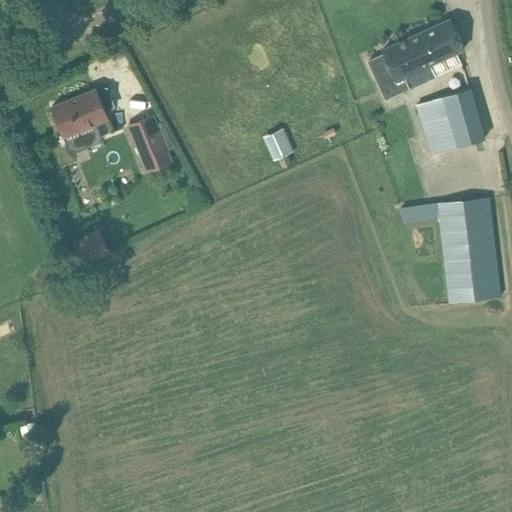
[(451,19),(416,35),(430,64),(436,77),(461,65),(456,52),(464,48),(451,19)]
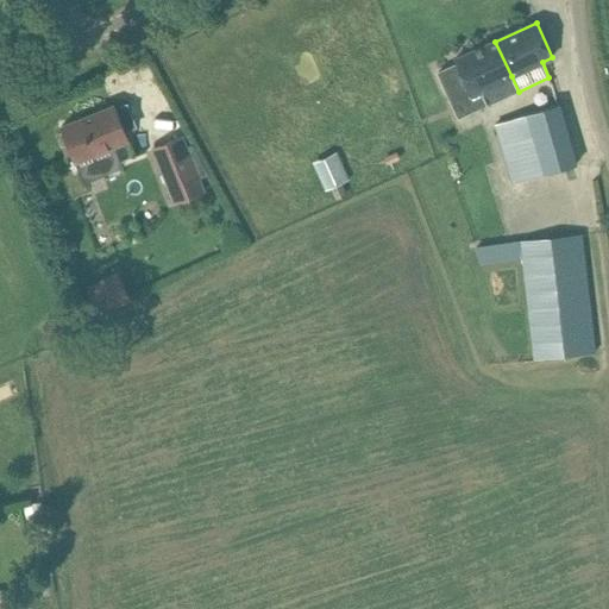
[(457,66),(439,74),(453,104),(471,95),(481,90),(488,107),(519,93),(519,92),(512,76),(495,42),(454,61),(457,66)]
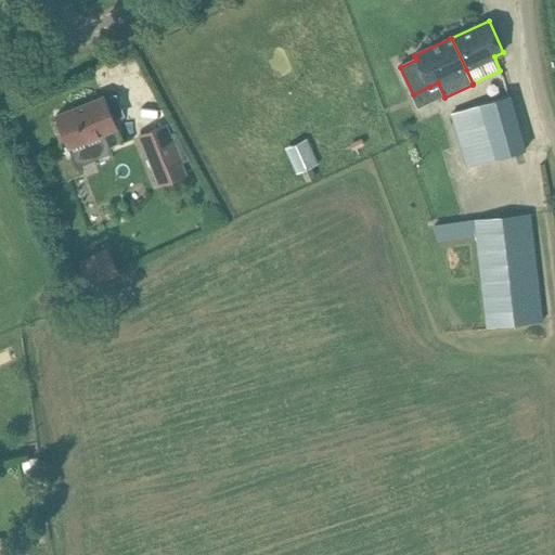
[(59,123),(53,125),(60,141),(65,139),(69,149),(105,134),(117,129),(113,119),(124,116),(116,95),(105,100),(104,97),(86,103),(74,108),(55,115),(59,123)]
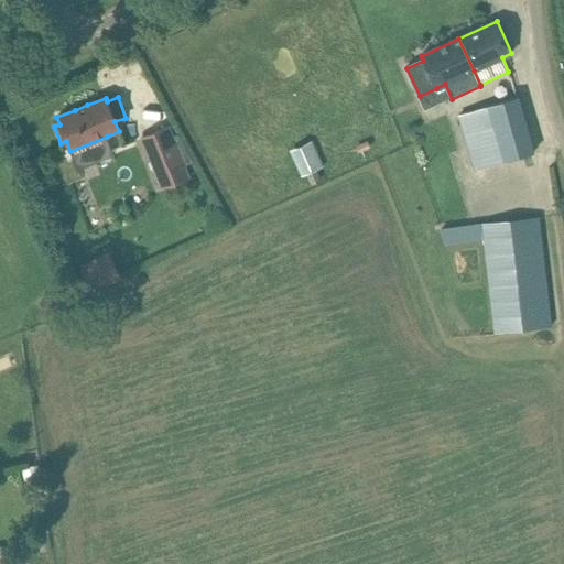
[(532,152),(516,97),(462,114),(478,169),(532,152)]
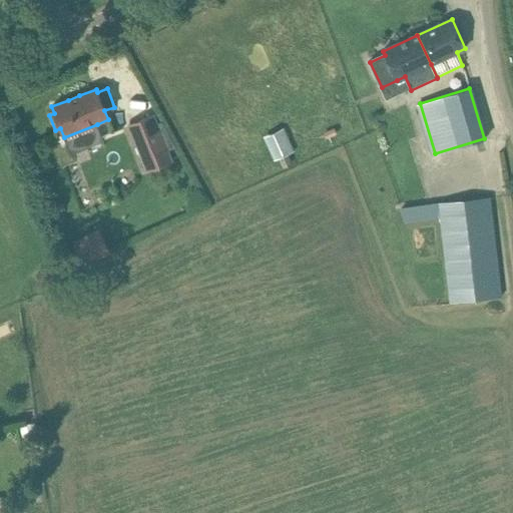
[(154,114),(128,124),(147,172),(173,162),(168,150),(176,147),(162,121),(158,123),(154,114)]
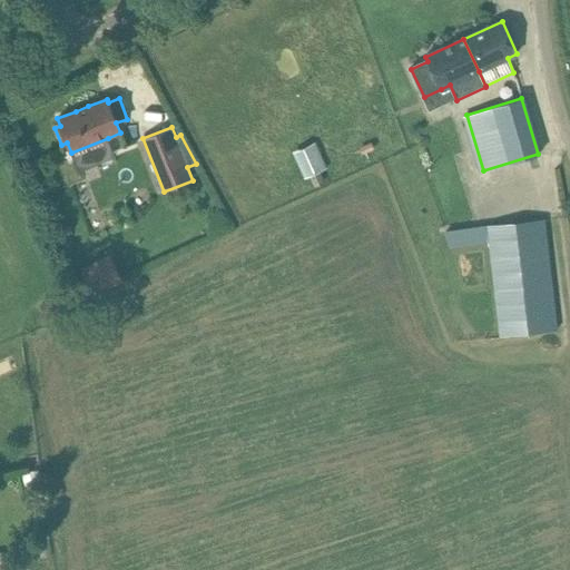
[(326,168),(314,143),(293,153),(305,179),(310,176),(315,187),(325,183),(321,172),(326,168)]
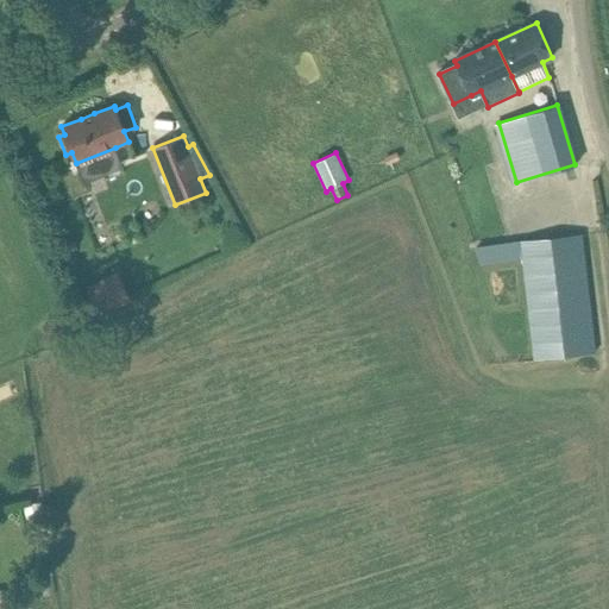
[(385,165),(401,159),(399,152),(383,158),(385,165)]
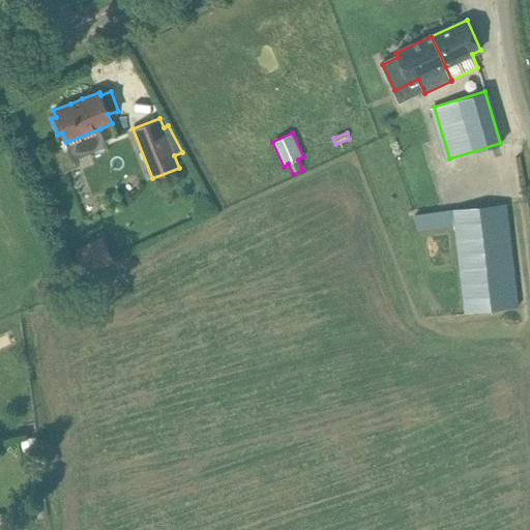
[(415,214),(414,214),(419,231),(455,227),(465,313),(497,310),(518,307),(506,204),(486,206),(453,210),(453,209),(415,214)]
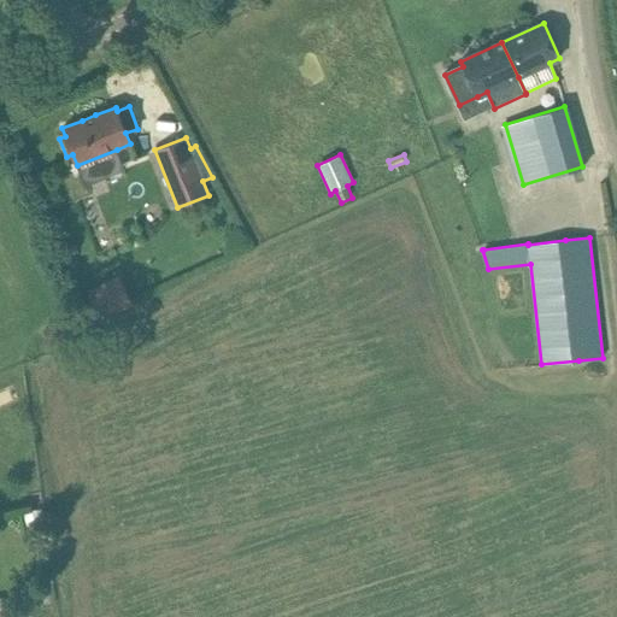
[(134,305),(119,276),(86,292),(100,322),(134,305)]
